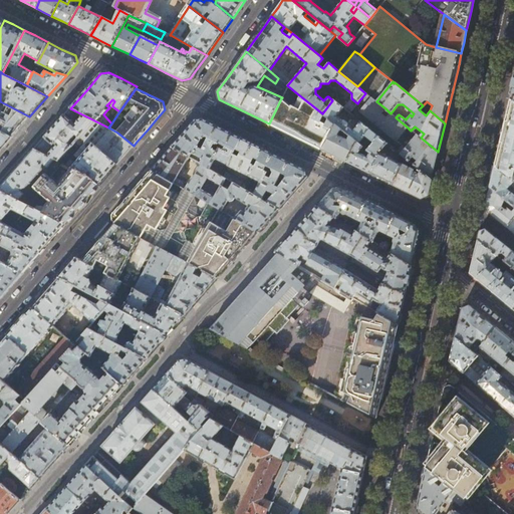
[(365,93),(359,100),(364,104),(359,110),(397,141),(408,127),(396,117),(391,113),(390,112),(387,116),(381,113),(386,108),(376,101),(365,93)]
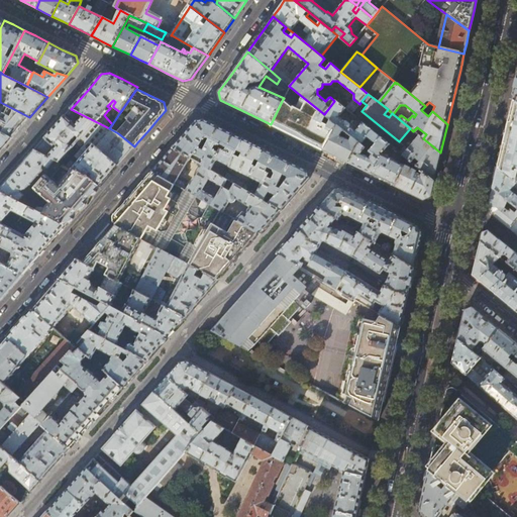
[(283,99),(271,124),(323,150),(335,124),(329,118),(326,124),(321,121),(325,115),(324,114),(300,95),(294,108),(292,106),(291,107),(283,99)]
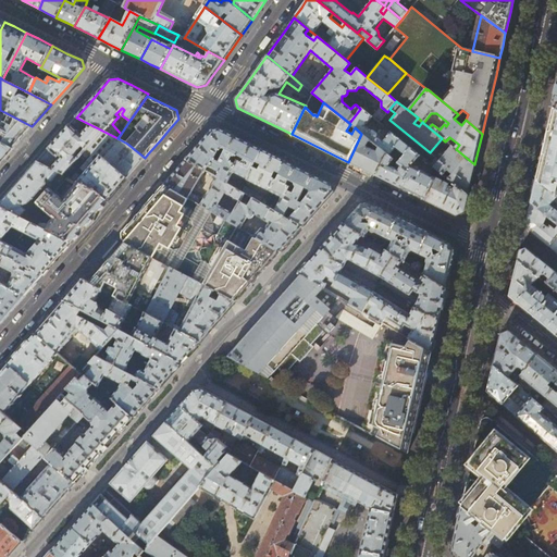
[(360,109),(349,123),(350,124),(355,127),(361,134),(370,140),(379,147),(386,153),(390,156),(396,148),(405,155),(397,162),(400,165),(409,172),(401,188),(410,193),(424,199),(435,177),(411,166),(420,156),(391,132),(383,140),(376,135),(376,134),(373,131),(372,132),(366,125),(372,118),(361,108),(360,109)]
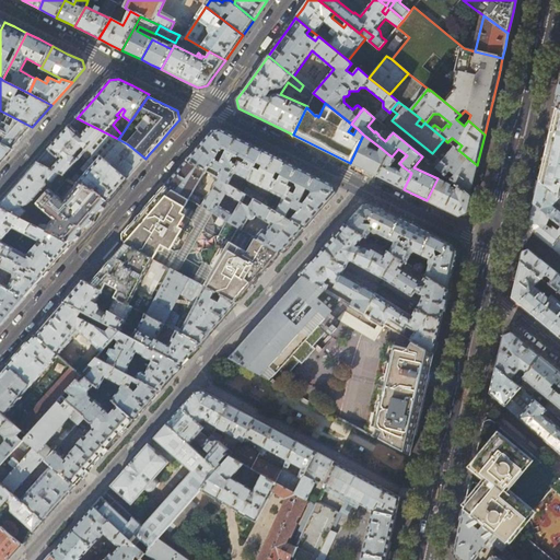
[(559,111),(556,108),(550,135),(544,164),(539,181),(559,198),(559,111)]
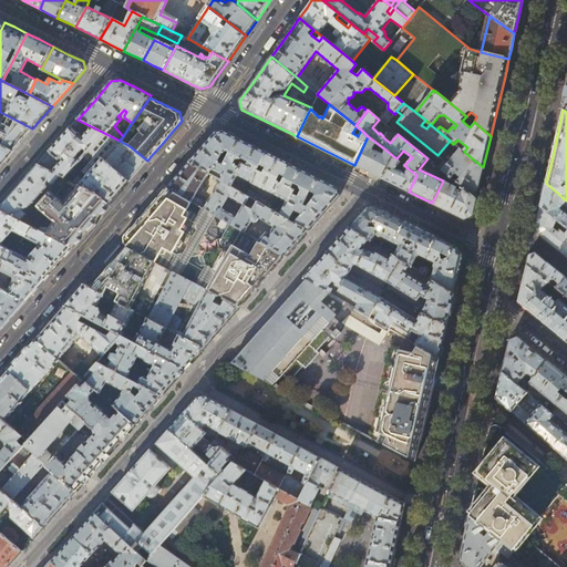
[(7,115),(0,126),(0,144),(13,151),(22,141),(32,129),(7,115)]
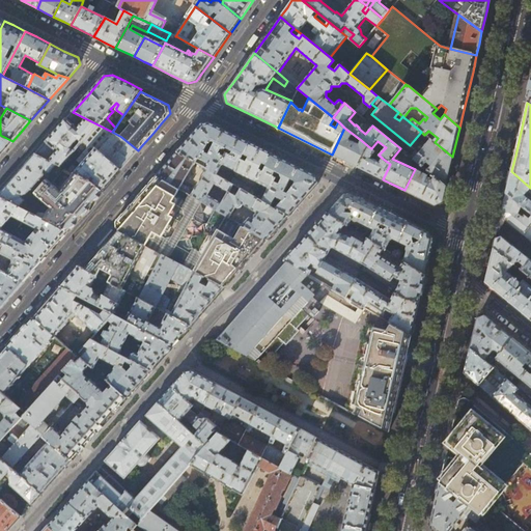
[(82,141),(98,124),(73,112),(63,122),(35,154),(56,165),(61,167),(74,152),(70,149),(78,140),(82,143),(82,141)]
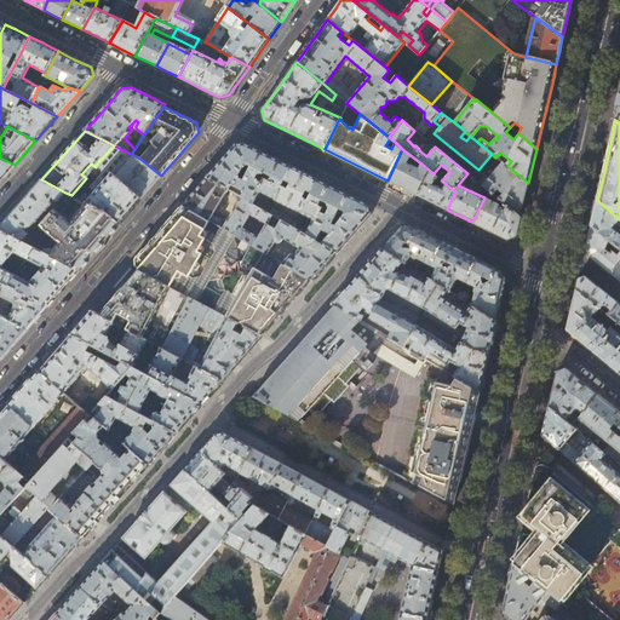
[(224,159),(207,177),(228,189),(231,184),(245,191),(241,197),(253,205),(258,193),(262,191),(275,199),(282,187),(285,181),(292,167),(267,154),(245,143),(236,145),(224,159)]
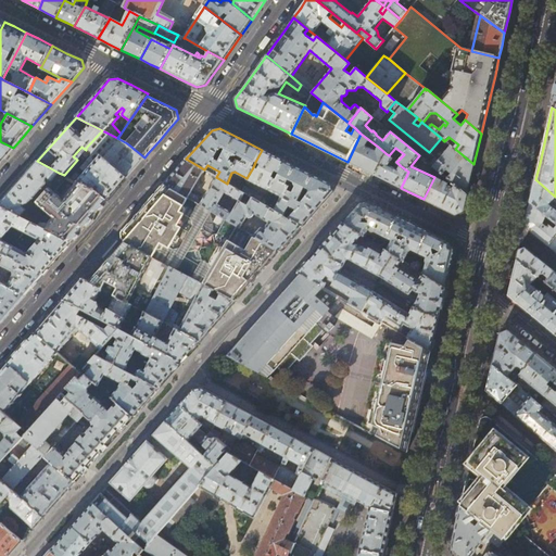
[(127,143),(117,138),(102,130),(86,148),(90,151),(91,155),(80,167),(86,173),(83,177),(76,172),(71,179),(77,182),(98,193),(106,201),(129,175),(139,163),(144,158),(127,143)]
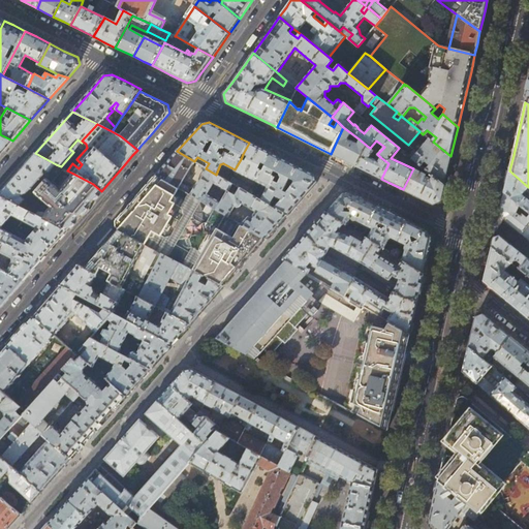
[(348,138),(351,133),(343,127),(331,154),(343,160),(356,166),(367,146),(360,139),(358,143),(348,138)]
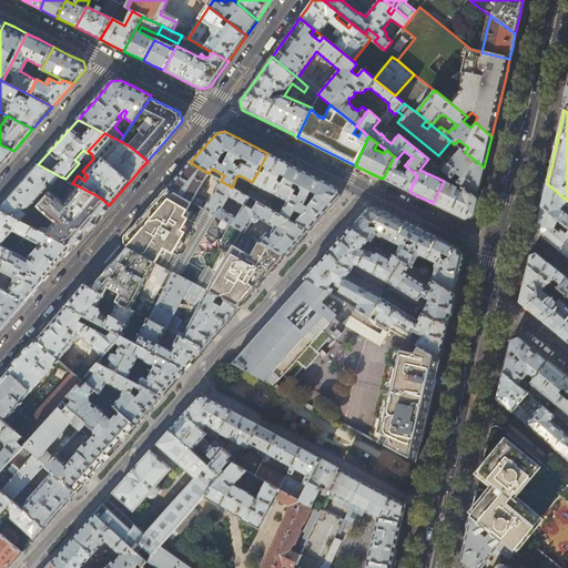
[(0,166),(1,165),(13,151),(0,144),(0,166)]
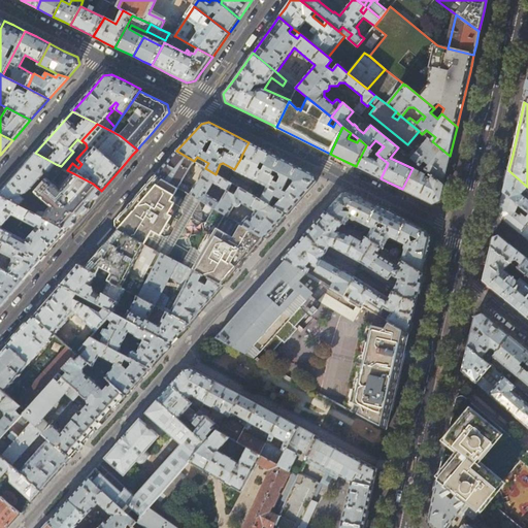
[(446,175),(450,156),(432,141),(428,138),(417,152),(413,150),(407,156),(432,175),(443,185),(446,175)]
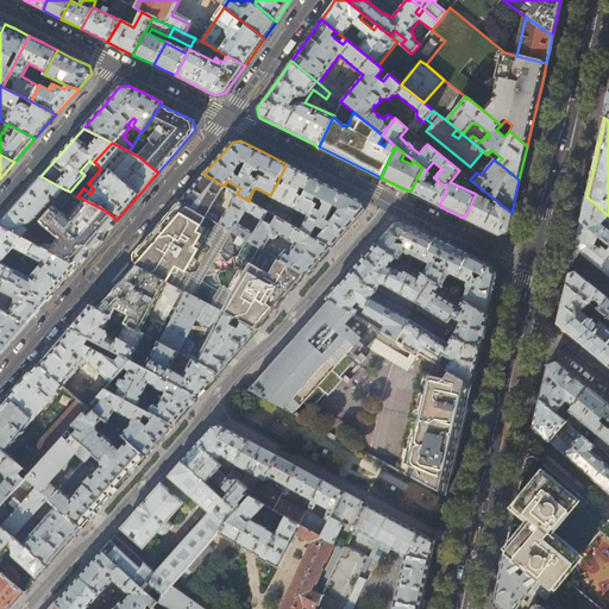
[(301,170),(287,164),(280,177),(286,180),(282,187),(277,183),(270,195),(270,196),(296,208),(301,199),(302,198),(313,176),(301,170)]
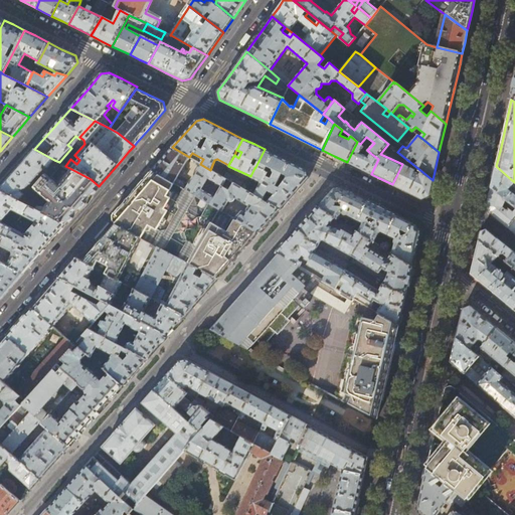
[(363,147),(360,144),(357,142),(347,162),(359,168),(371,174),(378,159),(370,153),(368,157),(360,153),(363,147)]
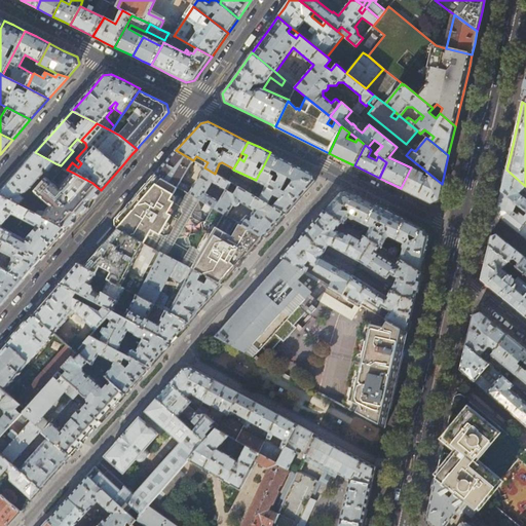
[(181,182),(193,160),(176,150),(165,162),(155,174),(178,187),(190,194),(192,191),(190,190),(187,185),(181,182)]
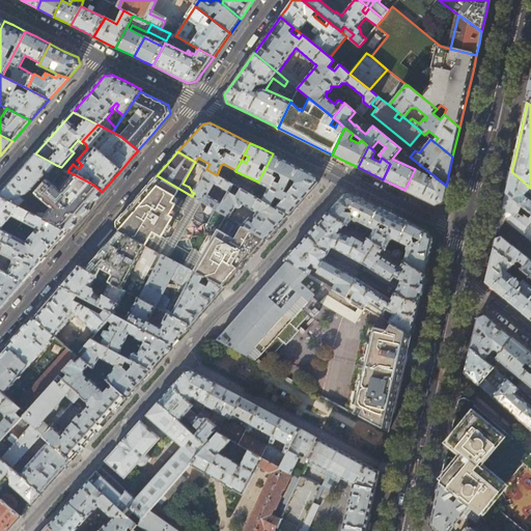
[(49,172),(56,165),(35,154),(20,172),(0,194),(0,197),(19,207),(25,201),(22,197),(23,195),(27,195),(44,175),(44,172),(46,170),(49,172)]
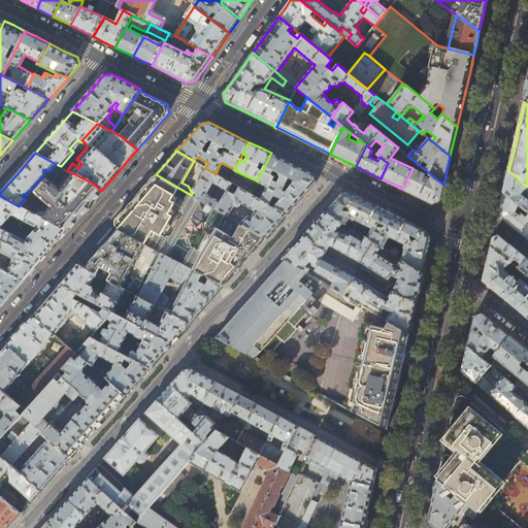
[(281,199),(273,208),(286,216),(302,197),(317,183),(315,174),(294,164),(271,153),(262,171),(261,172),(257,180),(257,182),(267,187),(267,189),(260,200),(269,205),(274,196),(281,199)]
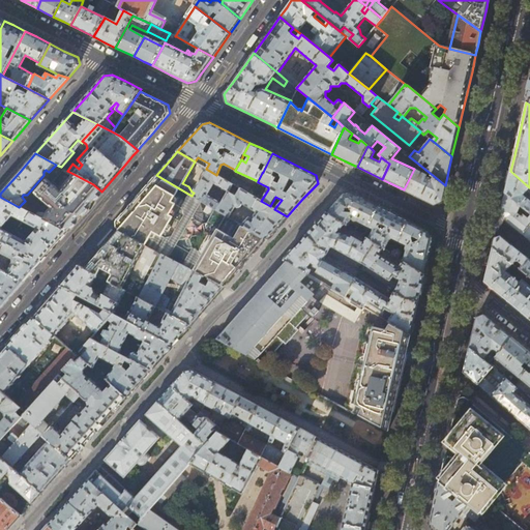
[(510,171),(514,155),(510,154),(506,170),(510,171)]
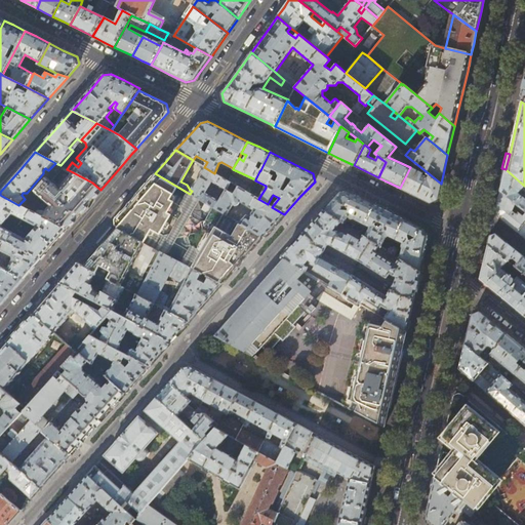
[(64,167),(61,165),(55,163),(48,170),(49,170),(49,171),(50,173),(49,174),(30,198),(29,199),(28,199),(27,199),(26,199),(25,199),(18,205),(31,211),(64,228),(66,230),(84,208),(101,190),(92,183),(73,172),(66,180),(65,179),(59,186),(53,180),(64,167)]
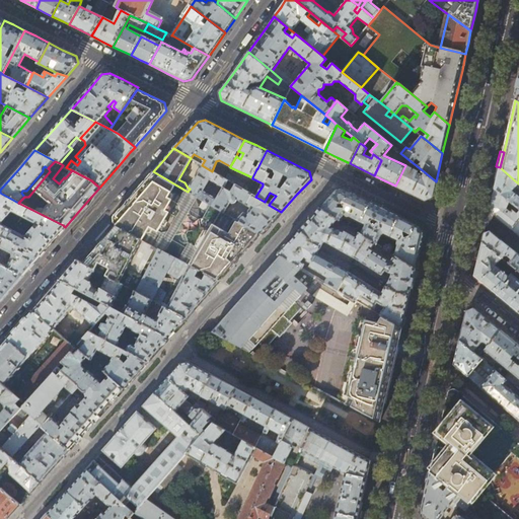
[(216,173),(212,171),(202,165),(190,189),(188,192),(213,207),(218,199),(205,191),(210,179),(224,188),(228,180),(225,178),(222,176),(216,173)]
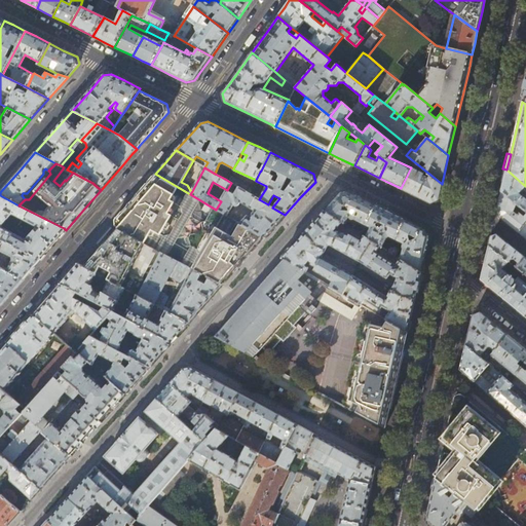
[(423,175),(411,167),(401,188),(410,193),(430,203),(438,200),(440,192),(442,184),(430,175),(428,180),(427,178),(425,177),(424,177),(422,177),(423,175)]
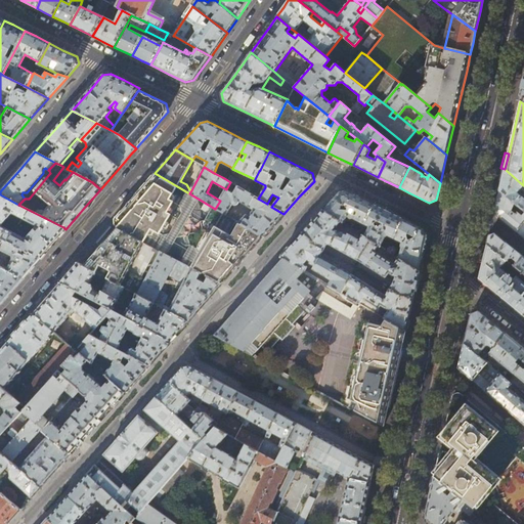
[(523,191),(523,185),(505,169),(504,169),(501,180),(499,190),(515,203),(515,204),(523,211),(523,200),(517,194),(519,187),(523,191)]
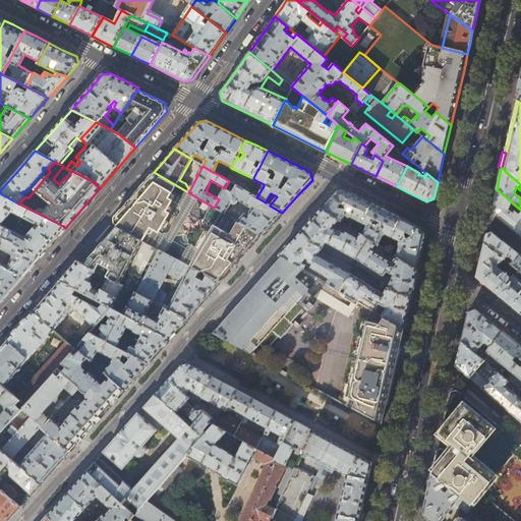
[(176,185),(154,172),(117,227),(143,241),(150,230),(159,235),(170,212),(163,210),(176,185)]
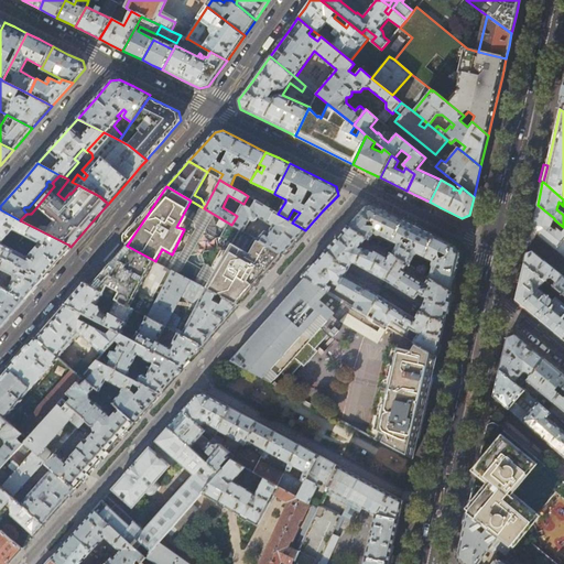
[(245,194),(248,196),(256,201),(268,208),(270,202),(247,188),(245,194)]
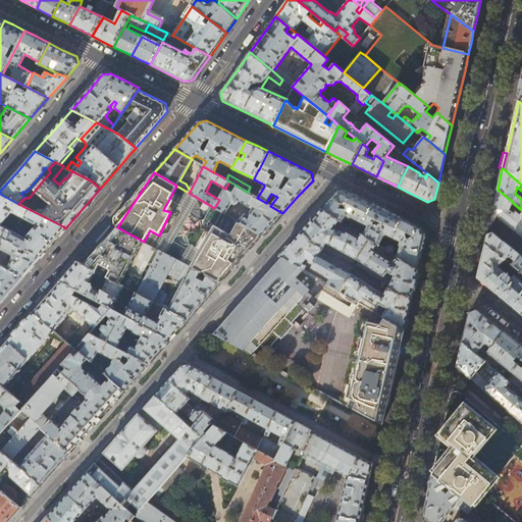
[(257,198),(248,193),(237,186),(232,193),(225,189),(219,200),(214,208),(225,214),(231,203),(232,204),(233,204),(235,204),(236,204),(237,203),(238,201),(253,209),(249,216),(246,214),(245,215),(242,213),(236,220),(263,237),(273,224),(282,213),(270,206),(266,203),(257,198)]
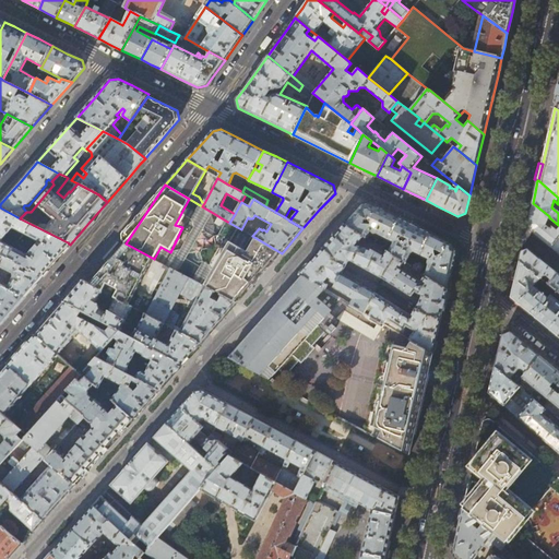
[(355,212),(344,224),(365,237),(366,237),(370,232),(389,240),(400,217),(383,210),(370,203),(361,204),(355,212)]
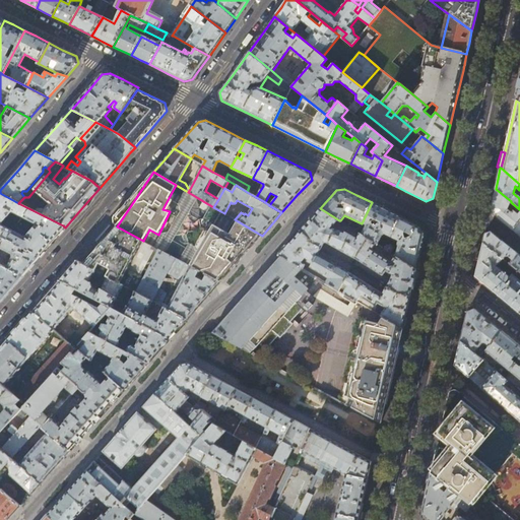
[(511,201),(496,189),(496,190),(494,198),(492,208),(494,215),(511,229),(519,236),(519,211),(519,213),(516,210),(515,212),(514,211),(513,213),(509,210),(511,202),(511,201)]
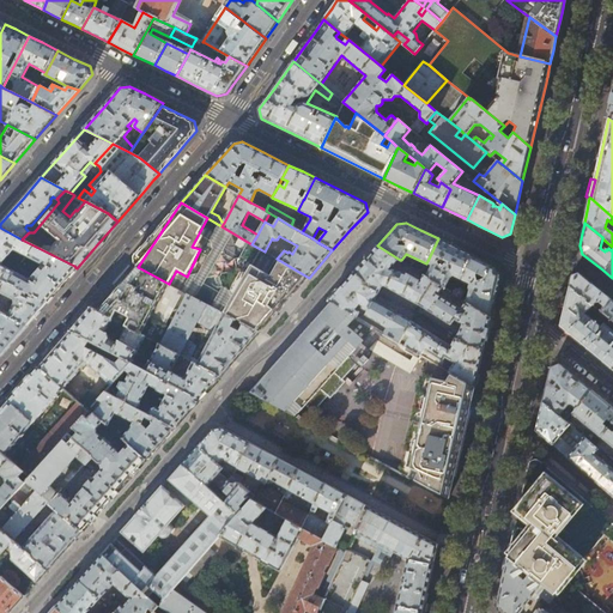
[(36,247),(22,240),(0,228),(0,278),(5,280),(10,283),(17,273),(1,265),(14,250),(29,258),(36,247)]
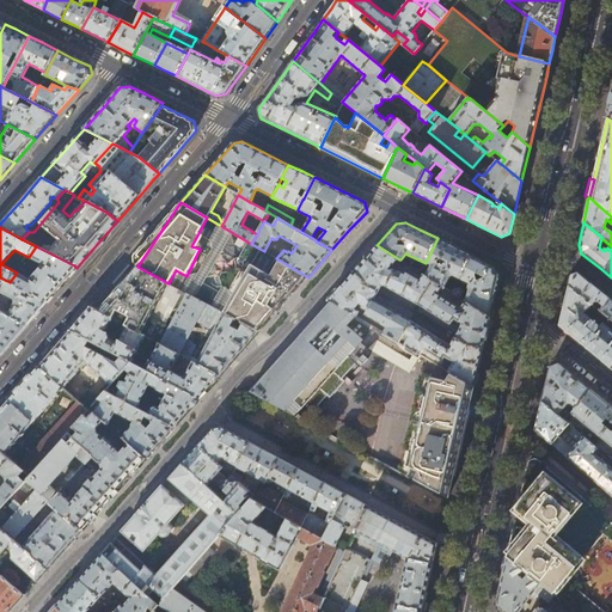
[(454,246),(438,238),(426,263),(430,264),(430,268),(426,276),(434,281),(442,287),(445,288),(450,279),(452,276),(460,280),(472,256),(454,246)]
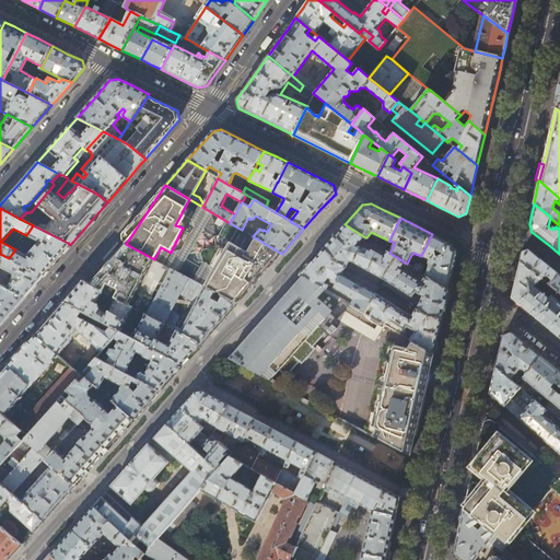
[(358,245),(365,237),(345,224),(341,229),(324,248),(335,259),(334,260),(347,268),(349,261),(354,261),(353,263),(383,279),(397,257),(389,253),(387,252),(384,257),(373,251),(358,245)]
